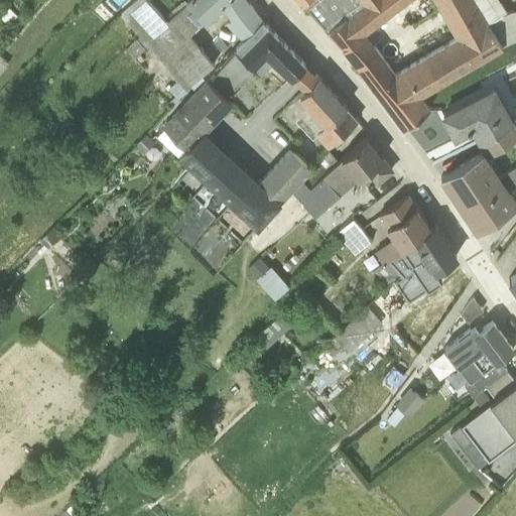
[(121,19),(140,0),(124,0),(114,11),(121,19)]
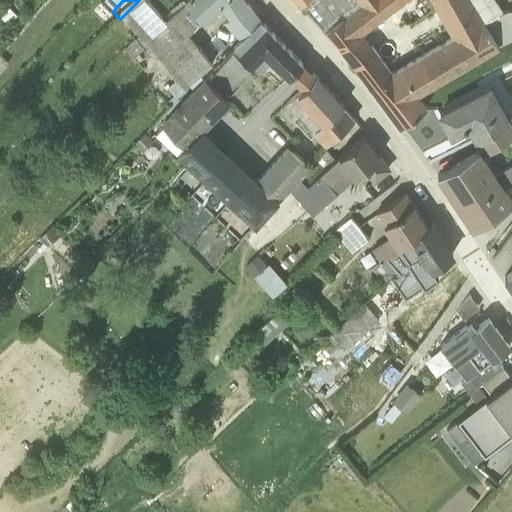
[(260,25),(238,0),(191,0),(184,7),(185,8),(166,26),(165,24),(163,25),(140,0),(139,0),(120,19),(118,20),(174,83),(166,90),(176,100),(188,89),(199,79),(212,66),(188,40),(218,14),(228,25),(224,29),(240,44),(260,25)]
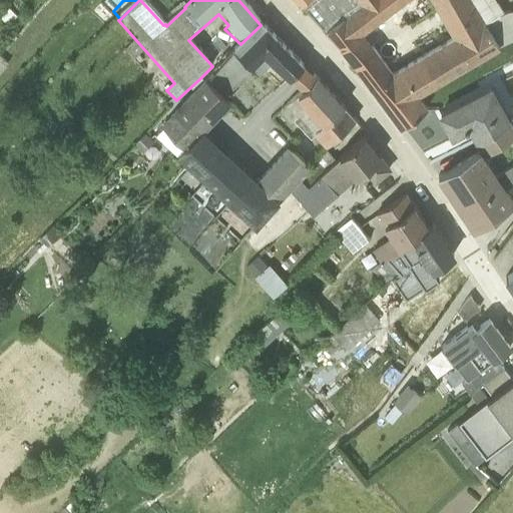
[(310,0),(301,8),(341,51),(401,132),(428,111),(419,100),(499,52),(470,0),(310,0)]
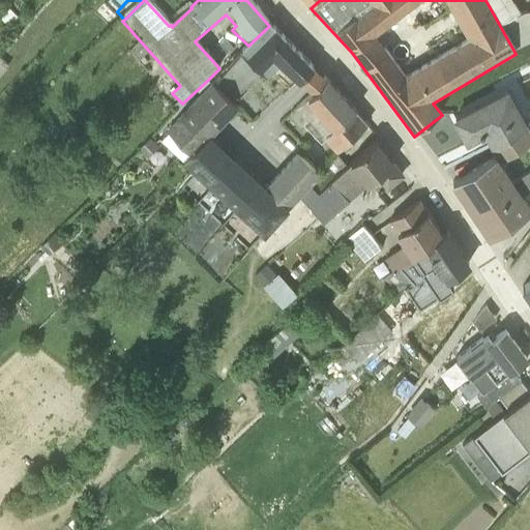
[(486,0),(516,54),(529,47),(529,11),(521,17),(510,0),(486,0)]
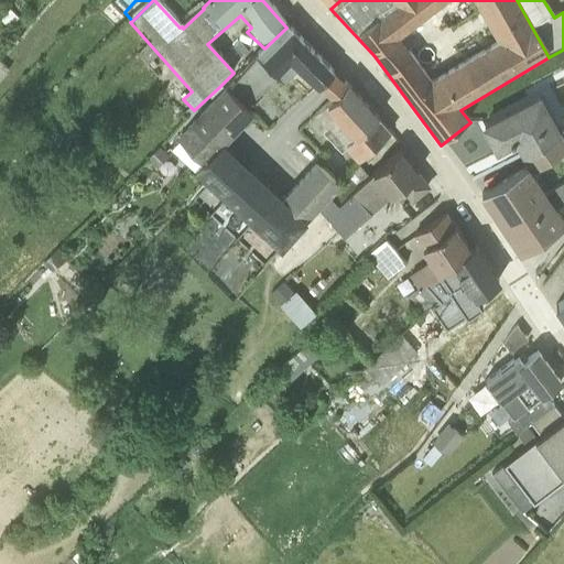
[(286,28),(264,49),(227,93),(247,112),(281,78),(306,100),(317,90),(333,76),(286,28)]
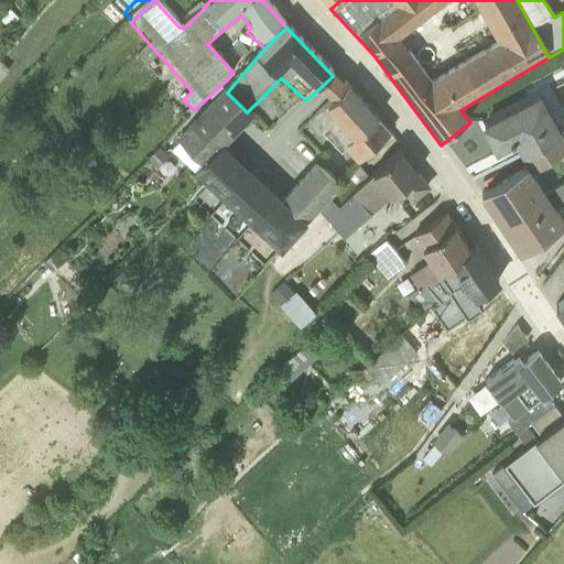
[(148,50),(137,60),(147,71),(158,61),(148,50)]
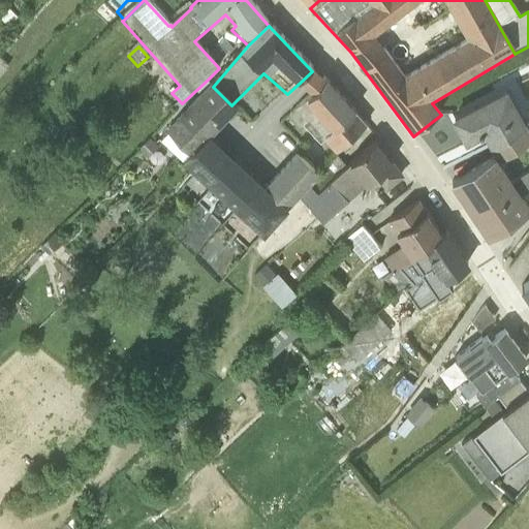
[(325,82),(312,71),(298,85),(311,98),(325,82)]
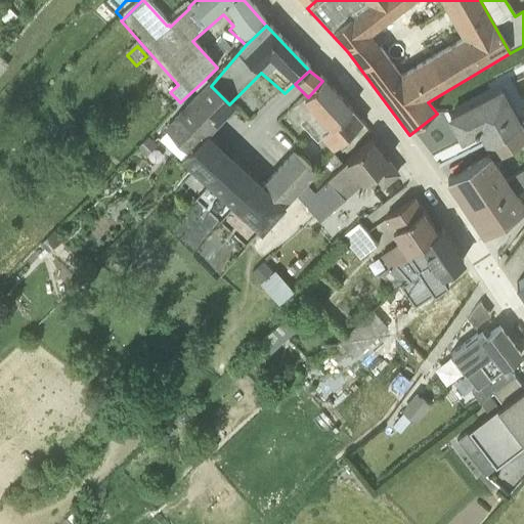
[(180,161),(206,136),(208,138),(235,110),(229,104),(211,86),(209,84),(208,85),(204,81),(192,91),(197,95),(164,130),(166,132),(159,140),(180,161)]
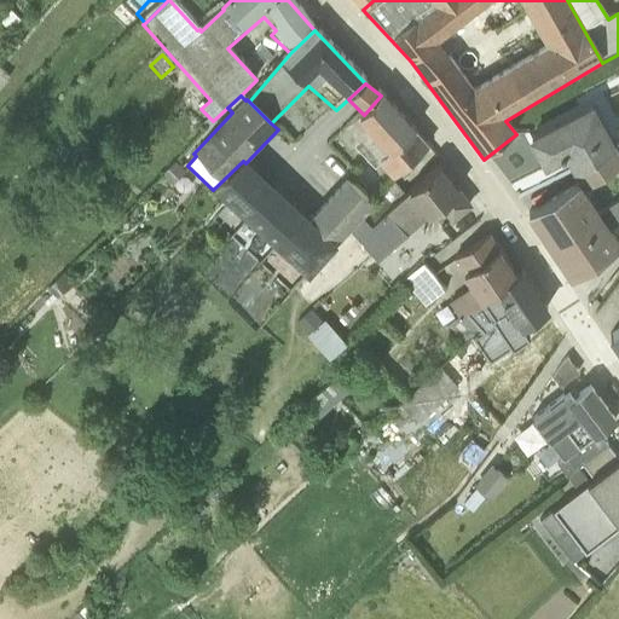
[(394,183),(429,150),(381,96),(364,115),(346,136),(358,146),(379,167),(394,183)]
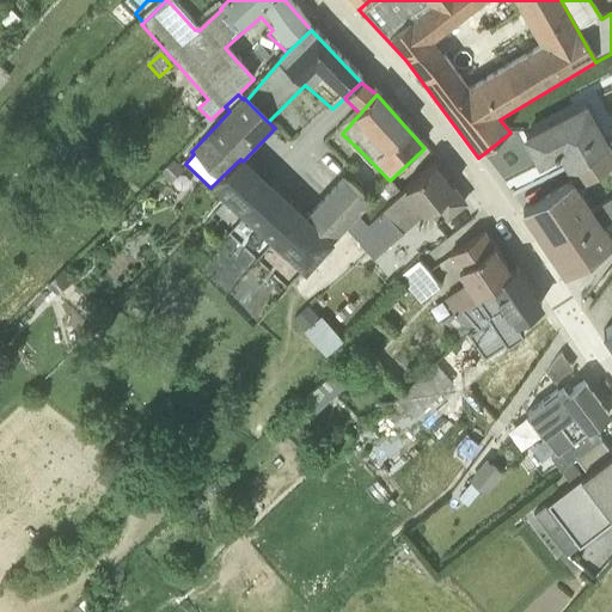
[(609,148),(587,108),(525,141),(539,167),(561,157),(569,172),(607,148),(609,148)]
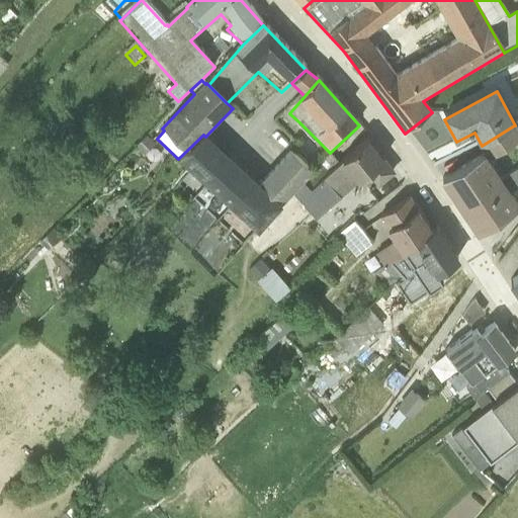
[(148,99),(139,107),(151,121),(160,113),(148,99)]
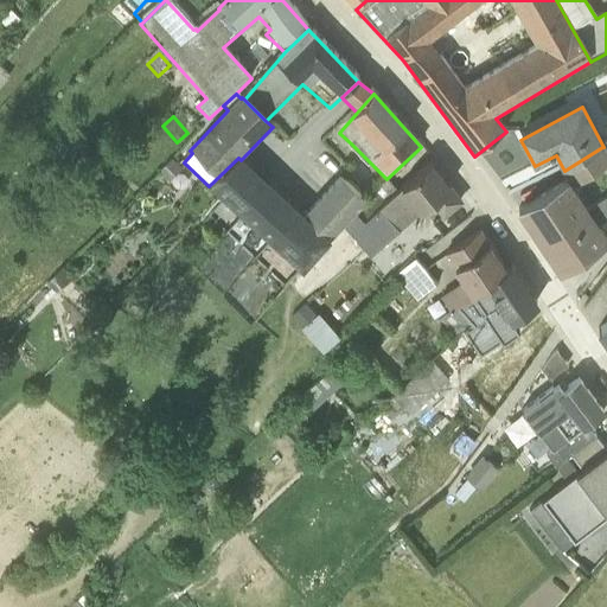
[(371,164),(351,144),(347,147),(368,170),(371,164)]
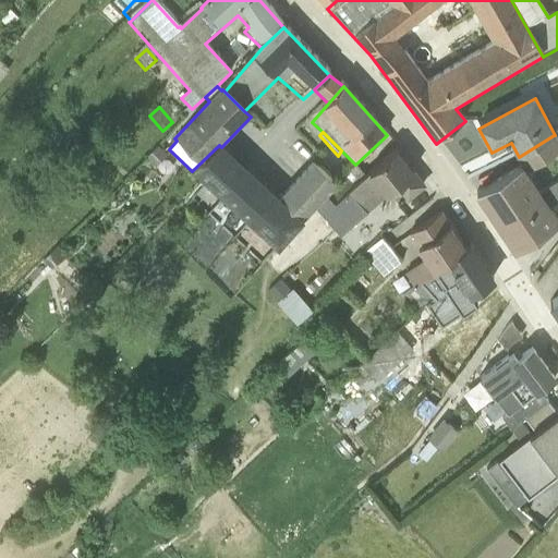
[(476,197),(496,227),(542,197),(528,176),(557,155),(557,142),(554,135),(519,157),(516,159),(522,170),(476,197)]
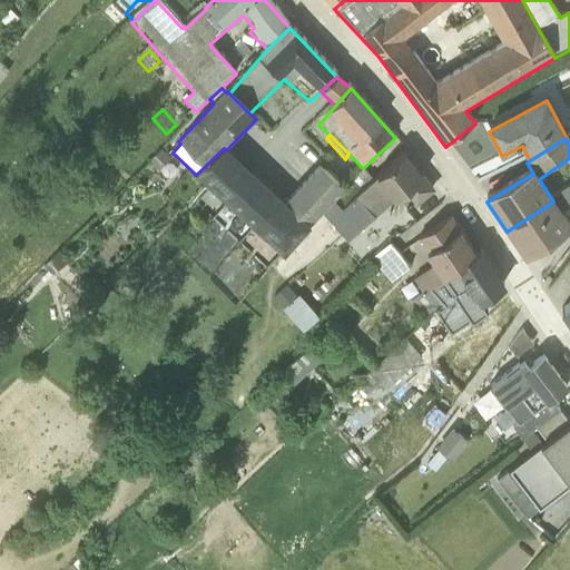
[(170,158),(160,148),(148,161),(158,170),(170,158)]
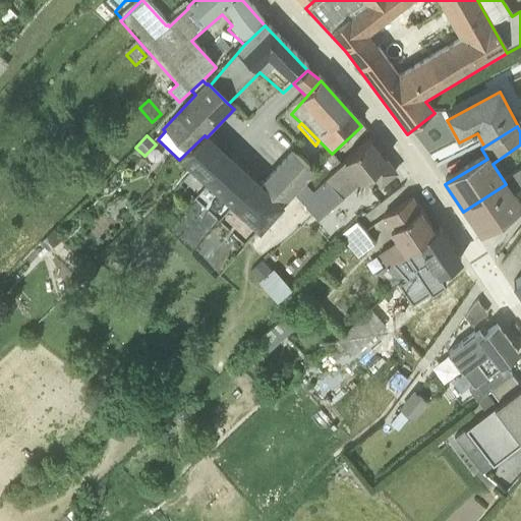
[(258,234),(294,196),(314,175),(292,153),(262,187),(207,137),(205,135),(179,160),(258,234)]
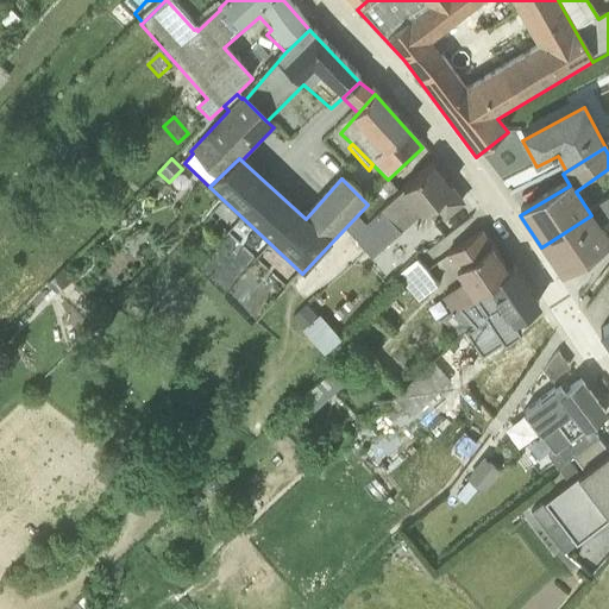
[(387,184),(368,205),(344,230),(371,263),(432,209),(443,223),(463,207),(432,169),(400,196),(387,184)]
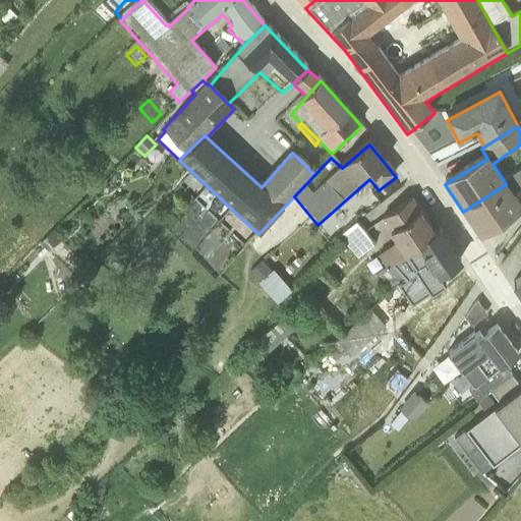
[(520,174),(506,184),(463,212),(481,239),(520,212),(520,207),(514,197),(520,191),(520,174)]
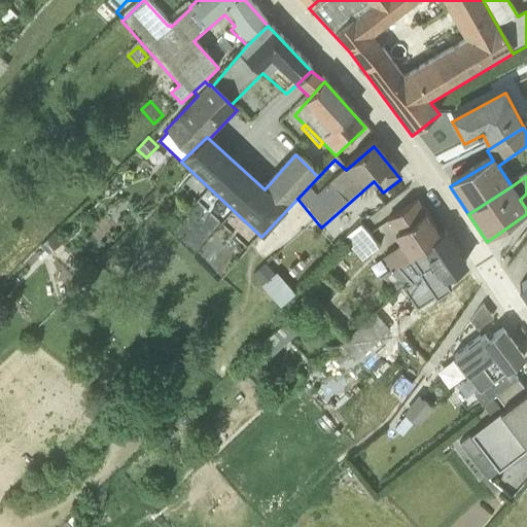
[(391,274),(440,239),(418,205),(386,226),(401,249),(383,261),(391,274)]
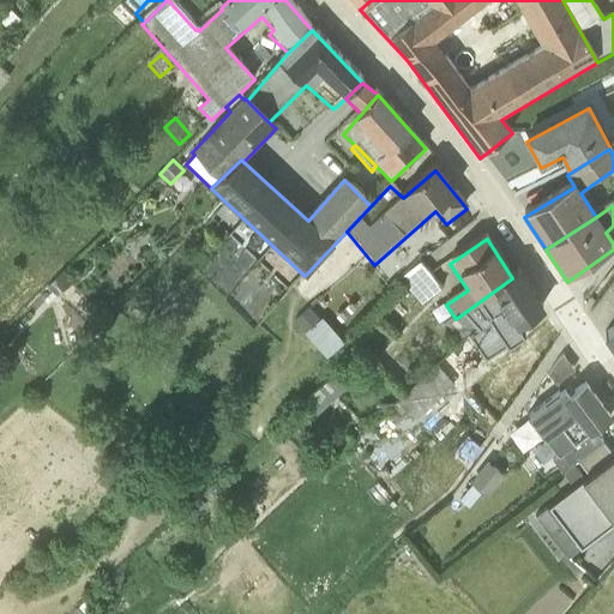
[(420,265),(401,286),(421,309),(441,293),(420,265)]
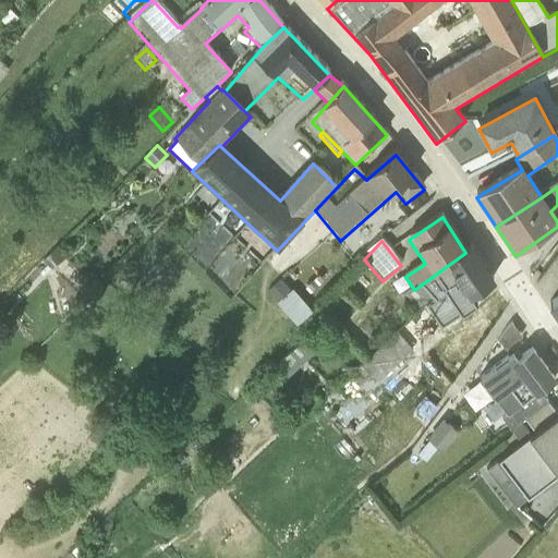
[(44,257),(52,266),(67,251),(58,243),(44,257)]
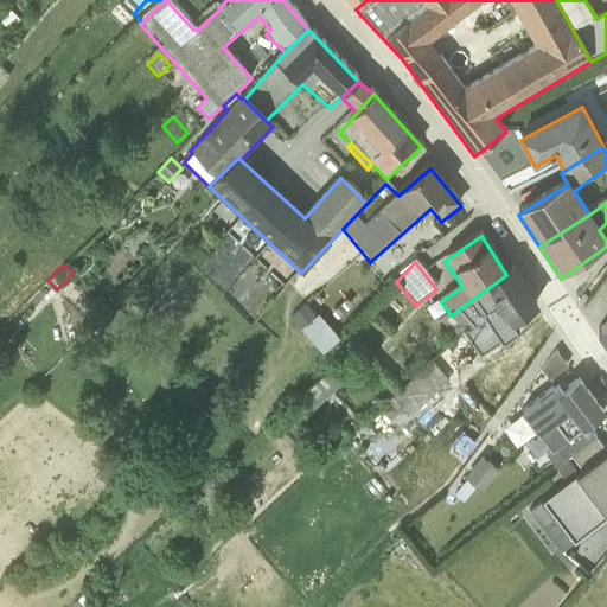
[(499,334),(536,310),(511,272),(506,275),(451,315),(440,324),(455,343),(485,314),(499,334)]
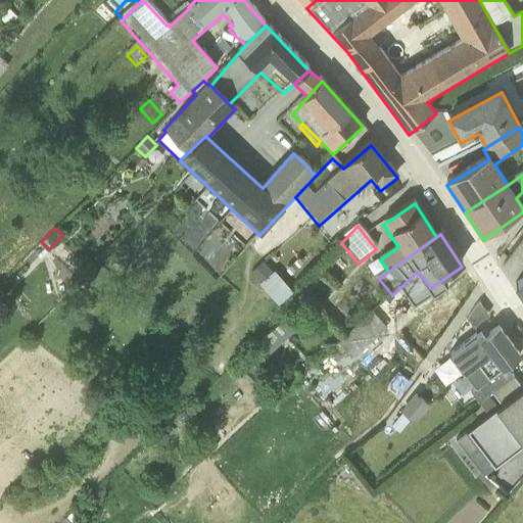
[(273,277),(263,266),(250,277),(277,307),(291,295),(274,276),(273,277)]
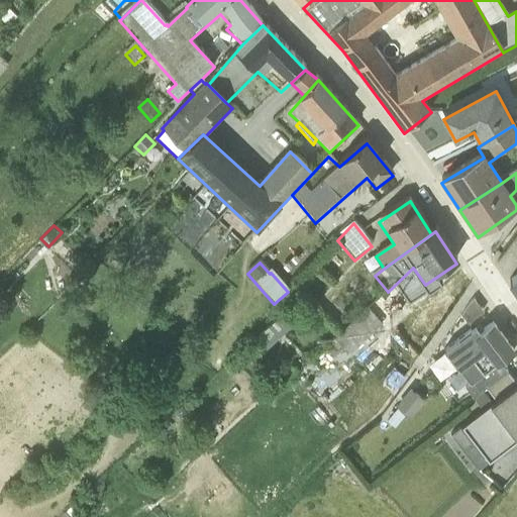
[(325,351),(335,362),(344,352),(350,358),(383,328),(376,320),(389,307),(381,299),(325,351)]
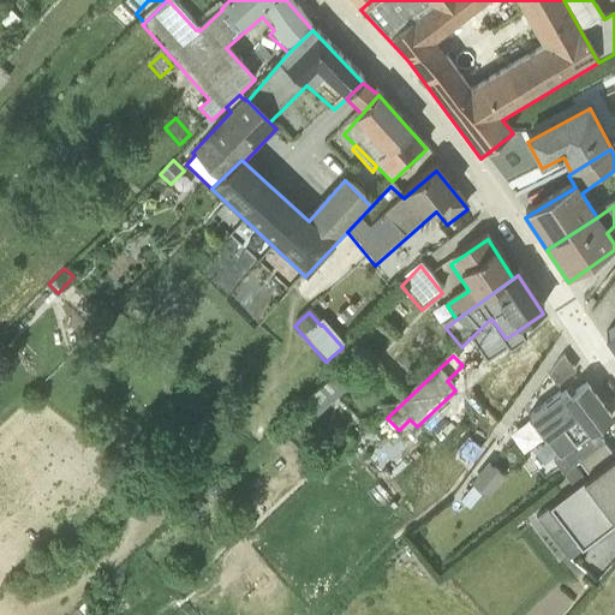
[(563,362),(549,381),(556,392),(575,376),(563,362)]
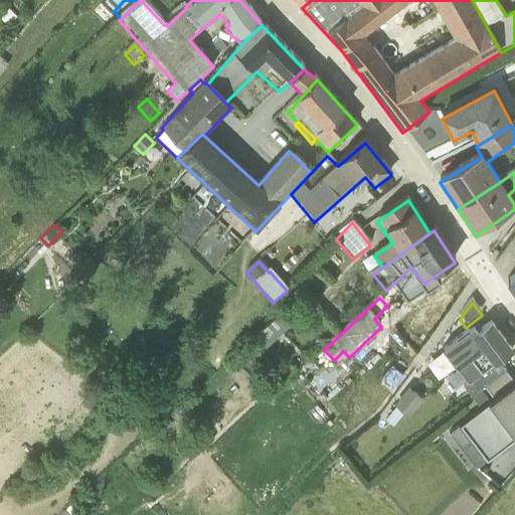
[(252,344),(264,356),(299,323),(288,311),(252,344)]
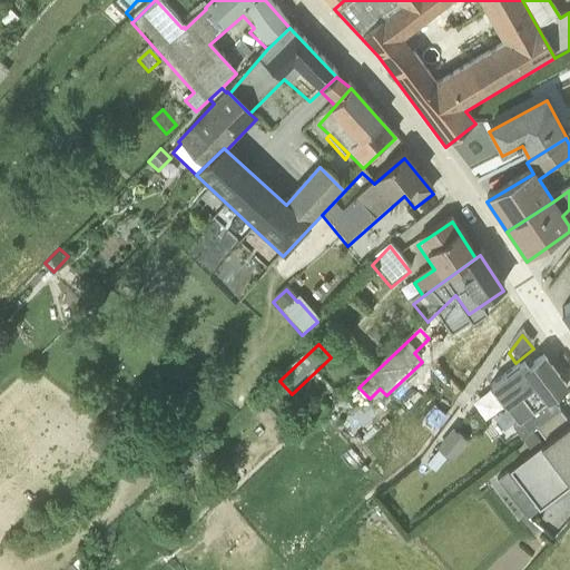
[(567,393),(543,361),(529,371),(524,365),(491,391),(519,429),(513,433),(522,444),(560,415),(551,405),(567,393)]
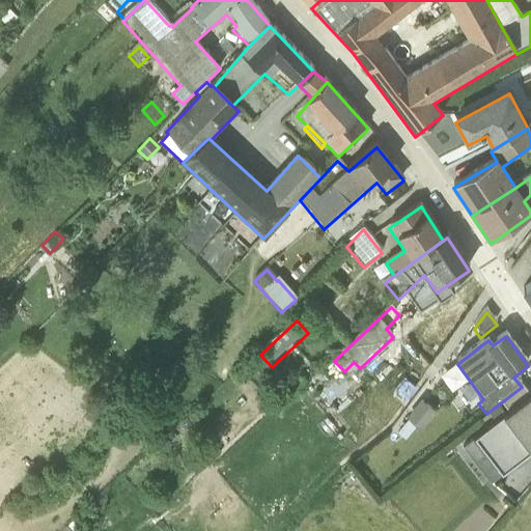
[(530,399),(522,387),(486,414),(496,426),(530,401),(530,399)]
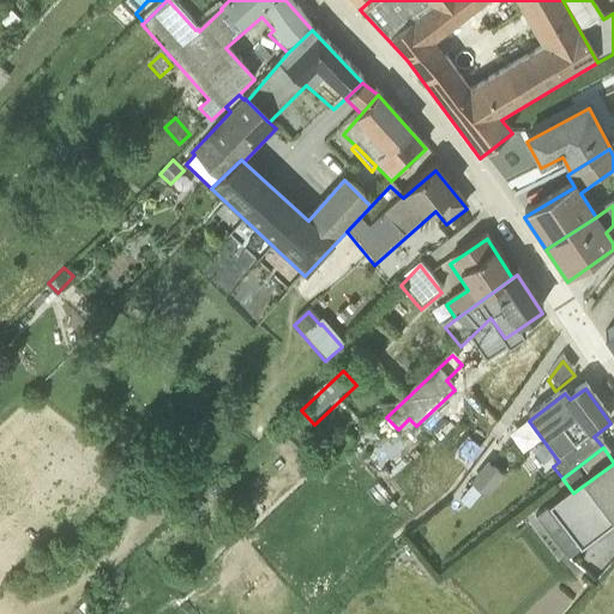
[(549,511),(581,553),(613,528),(613,464),(573,493),(549,511)]
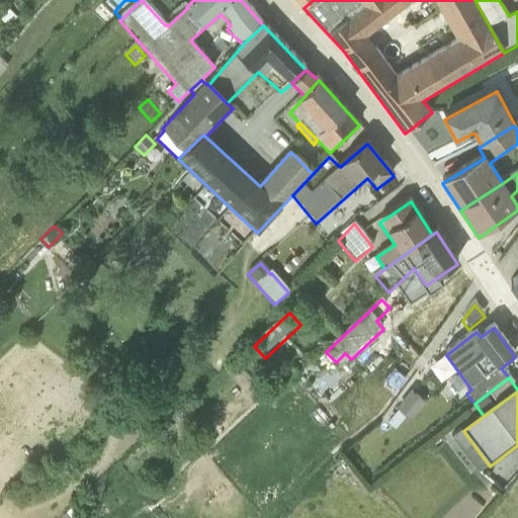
[(412,395),(399,411),(411,420),(423,405),(412,395)]
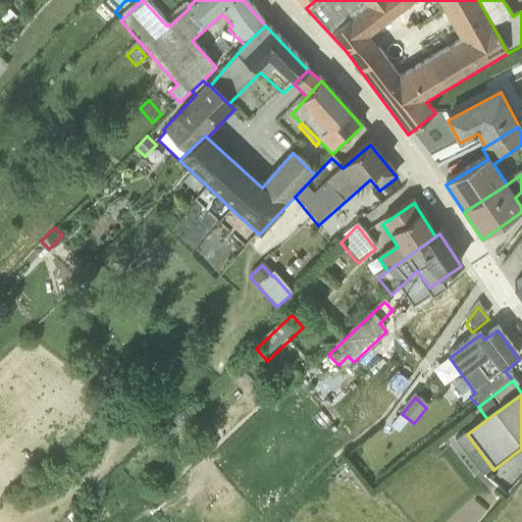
[(491,473),(464,437),(456,445),(483,479),(491,473)]
